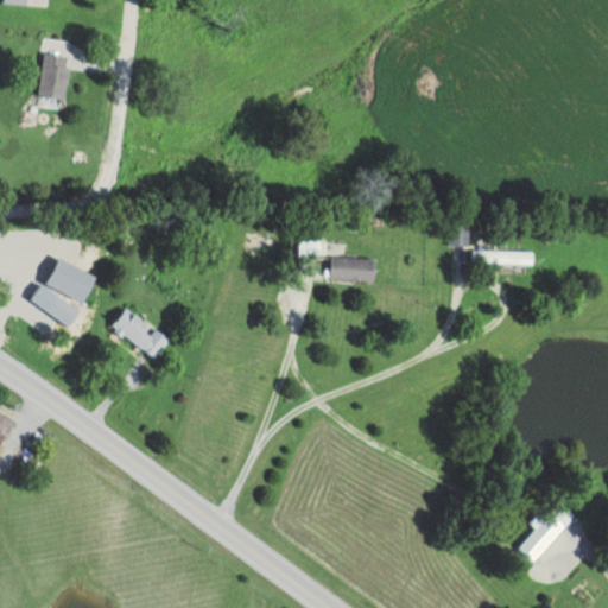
[(68,99),(73,56),(45,54),(40,95),(68,99)]
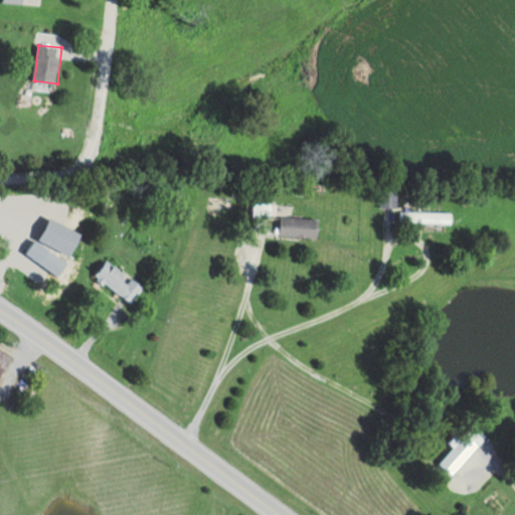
[(453,211),(400,211),(400,222),(453,222),(453,211)]
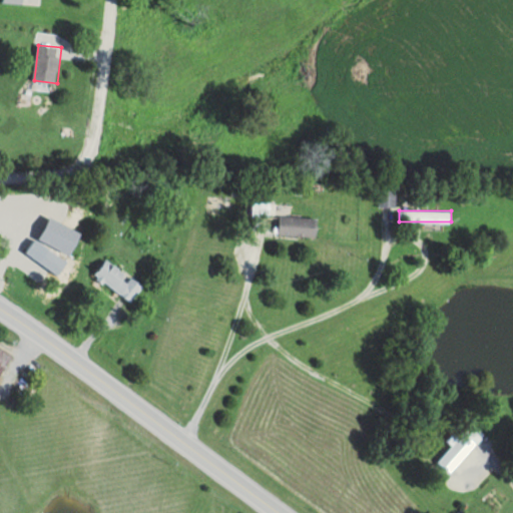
[(279,233),(317,236),(319,217),(280,214),(279,233)]
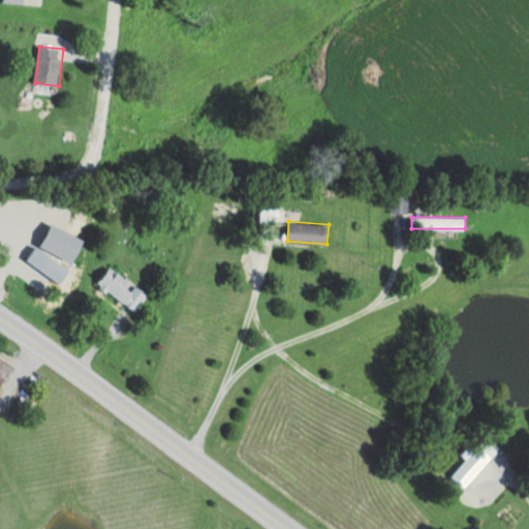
[(149,289),(105,268),(96,286),(139,308),(149,289)]
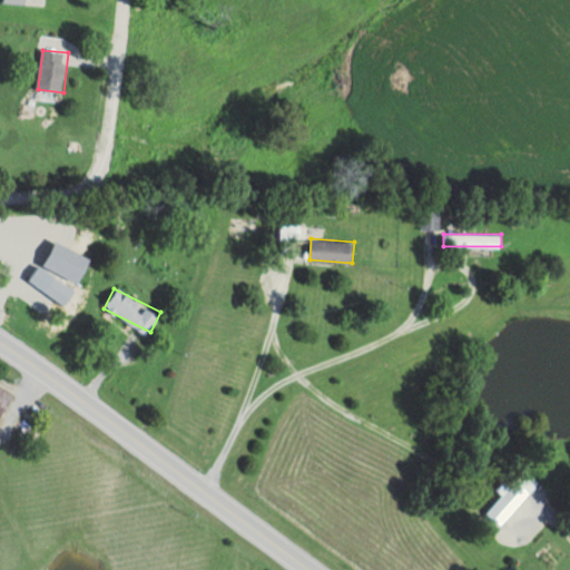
[(488,512),(502,524),(539,482),(524,469),(488,512)]
